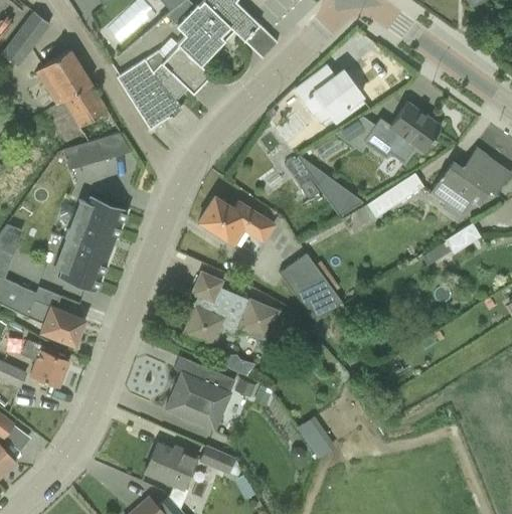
[(121,74),(118,76),(151,128),(170,116),(162,103),(172,97),(176,101),(188,88),(194,94),(211,75),(212,74),(202,64),(217,47),(234,30),(242,37),(263,57),(279,41),(236,1),(236,0),(203,0),(200,4),(197,2),(195,5),(189,0),(184,0),(184,1),(170,13),(179,27),(187,35),(178,44),(180,46),(168,58),(161,49),(135,65),(121,74)]
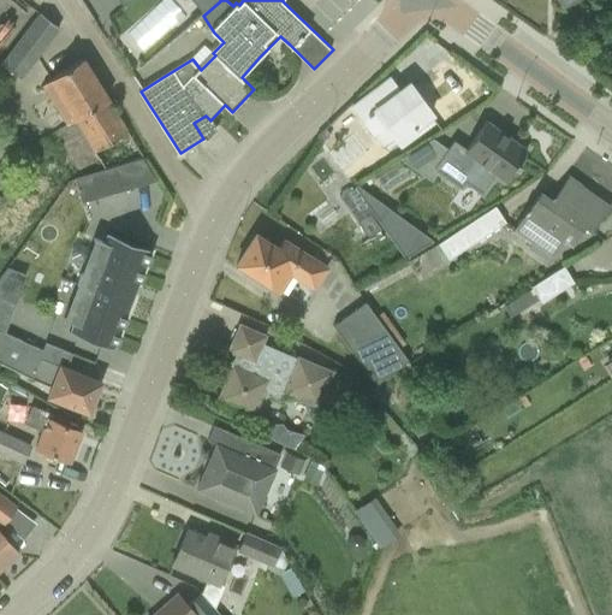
[(190,0),(203,13),(218,0),(190,0)]
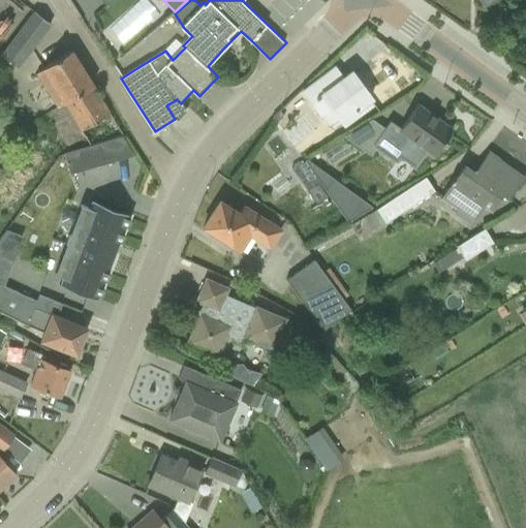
[(36,11),(3,55),(20,67),(52,24),(36,11)]
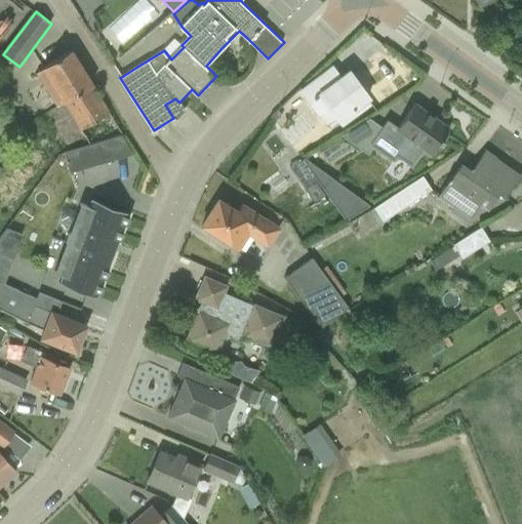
[(110,112),(72,50),(43,68),(44,69),(37,73),(56,107),(48,112),(68,146),(86,135),(82,129),(110,112)]
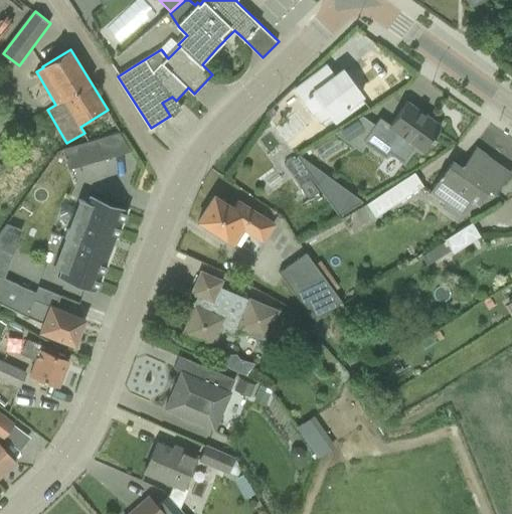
[(327,66),(297,89),(324,126),(333,119),(336,123),(350,112),(352,114),(365,104),(361,98),(363,96),(343,69),(335,76),(327,66)]
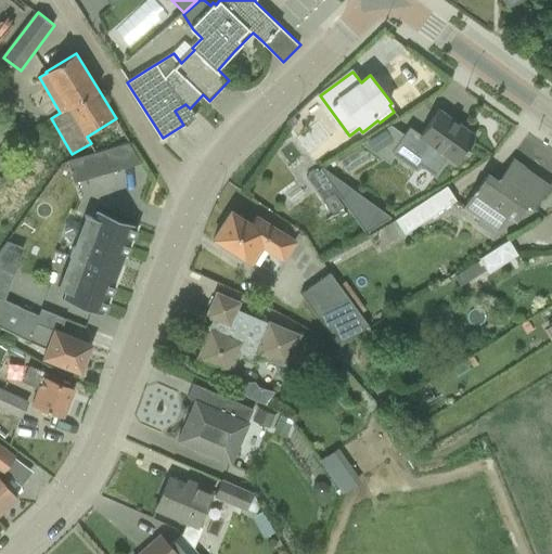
[(476,134),(440,107),(421,133),(410,125),(405,133),(393,125),(362,142),(390,163),(396,156),(416,170),(420,166),(436,177),(449,158),(456,164),(463,152),(465,153),(469,149),(467,146),(476,134)]
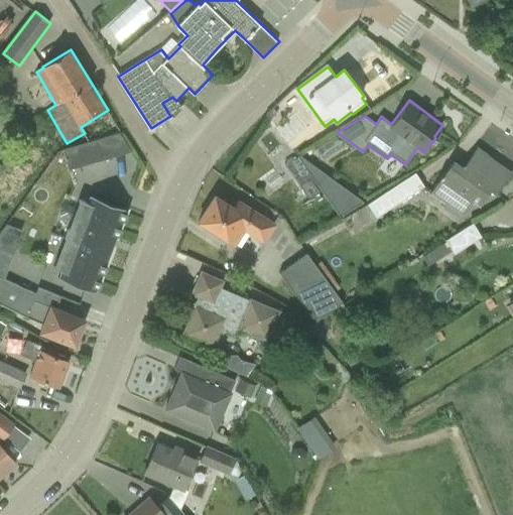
[(270,141),(293,127),(283,111),(260,125),(270,141)]
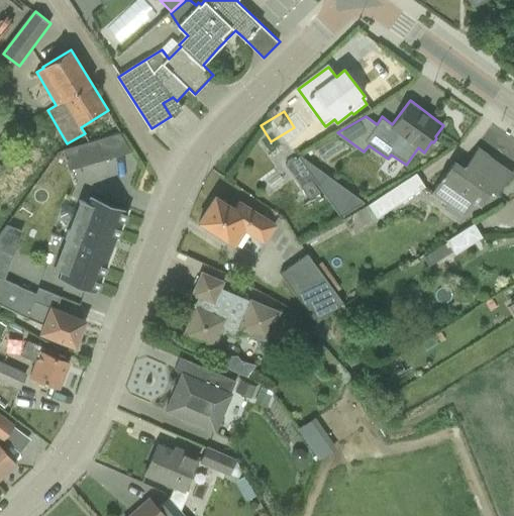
[(130,151),(120,132),(64,149),(70,170),(130,151)]
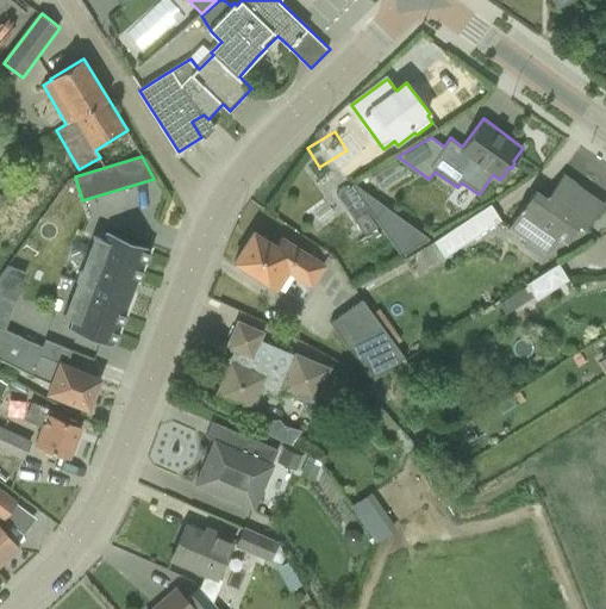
[(536,188),(510,228),(548,255),(558,238),(567,244),(581,225),(588,231),(605,206),(605,204),(563,174),(548,197),(536,188)]
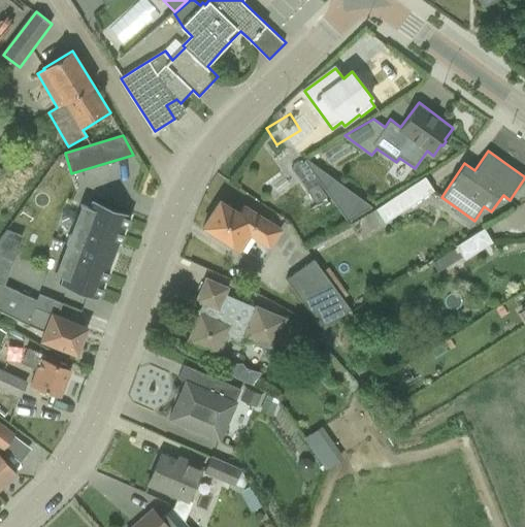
[(303,198),(310,208),(319,202),(323,208),(331,203),(327,197),(328,197),(303,160),(293,167),(310,193),(303,198)]
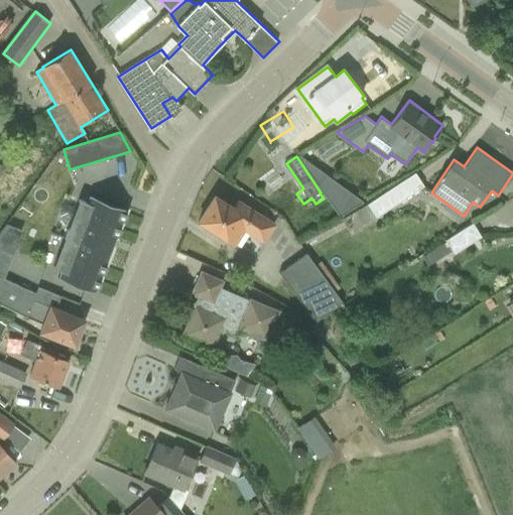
[(373,221),(425,186),(416,172),(342,219),(352,236),(374,223),(373,221)]
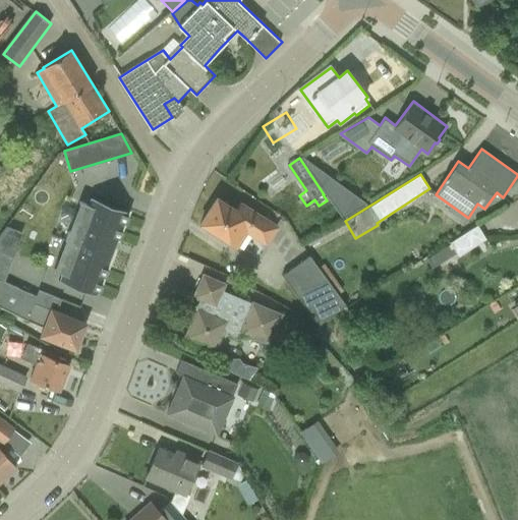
[(69,230),(54,270),(63,274),(60,281),(98,295),(99,291),(101,292),(104,284),(102,284),(105,276),(107,277),(110,269),(108,269),(119,238),(121,239),(124,231),(122,230),(125,223),(127,224),(130,216),(128,215),(129,212),(92,196),(89,204),(80,200),(73,220),(69,219),(66,229),(69,230)]
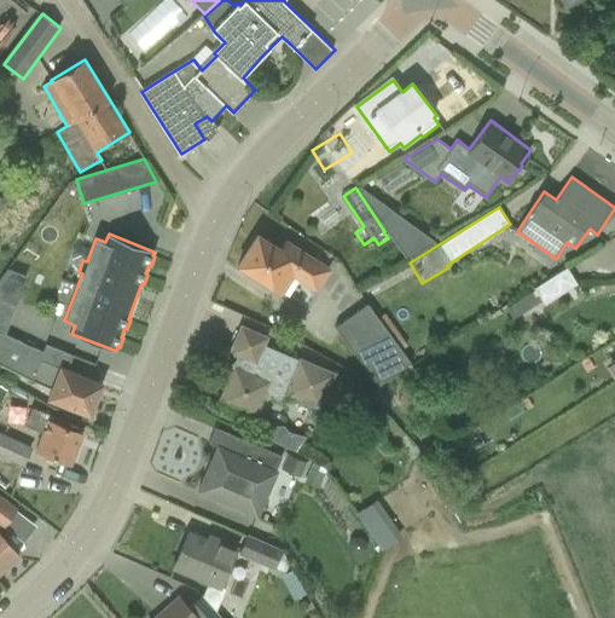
[(239,265),(260,278),(276,288),(283,293),(295,275),(317,288),(330,269),(307,254),(286,241),(282,249),(259,235),(239,265)]
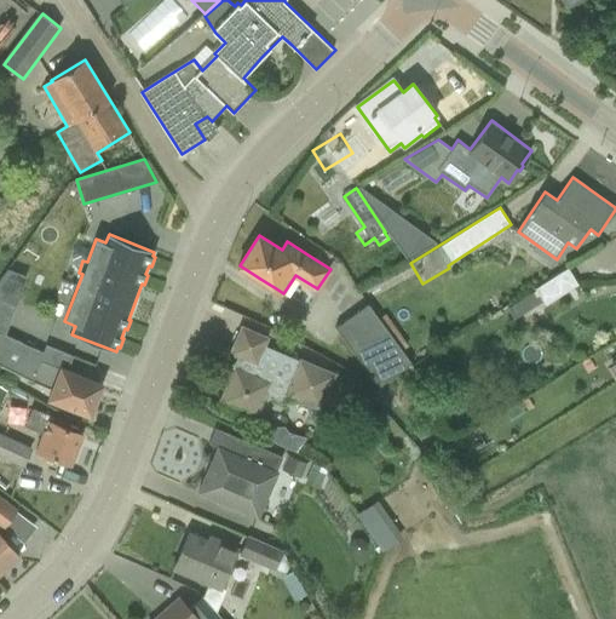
[(9,268),(0,280),(0,301),(17,308),(29,276),(9,268)]
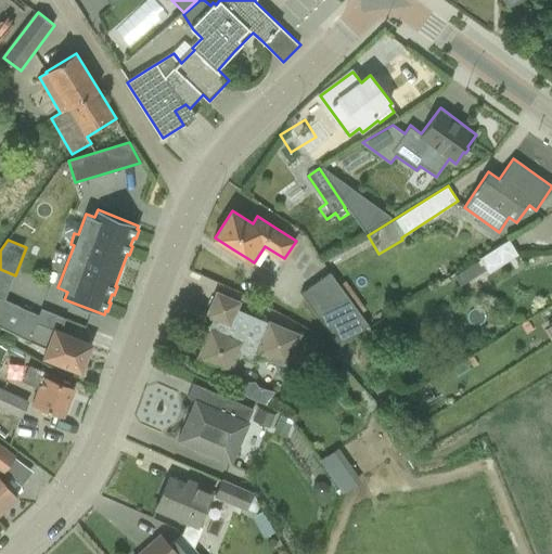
[(510,240),(480,258),(489,272),(518,254),(510,240)]
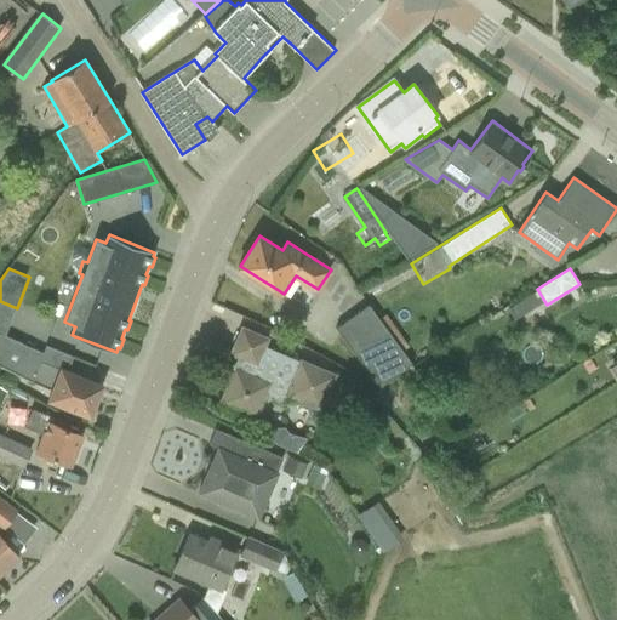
[(6,335),(17,308),(0,301),(0,331),(0,333),(6,335)]
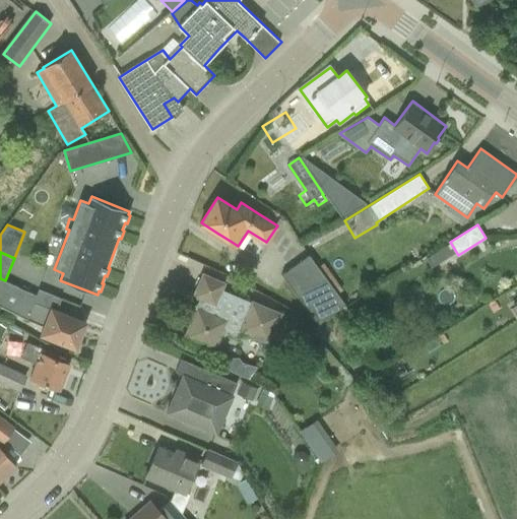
[(310,255),(283,275),(318,324),(346,304),(339,294),(319,267),(310,255)]
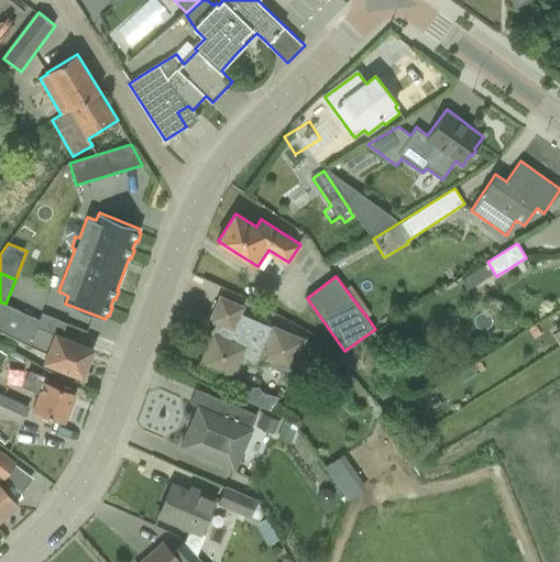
[(346,289),(368,318),(373,313),(351,285),(346,289)]
